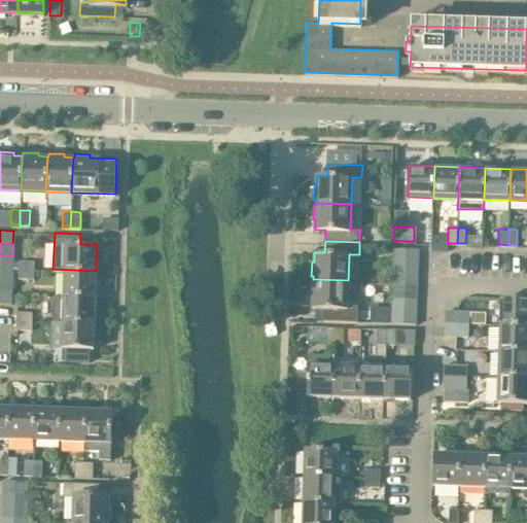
[(417,265),(418,248),(418,247),(393,246),(393,264),(417,265)]
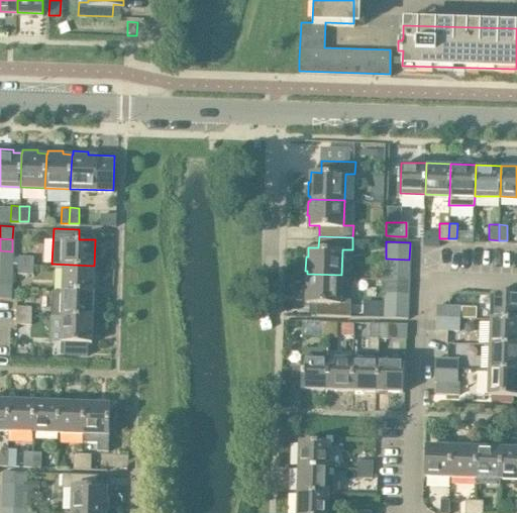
[(0,261),(12,262),(12,251),(0,250),(0,261)]
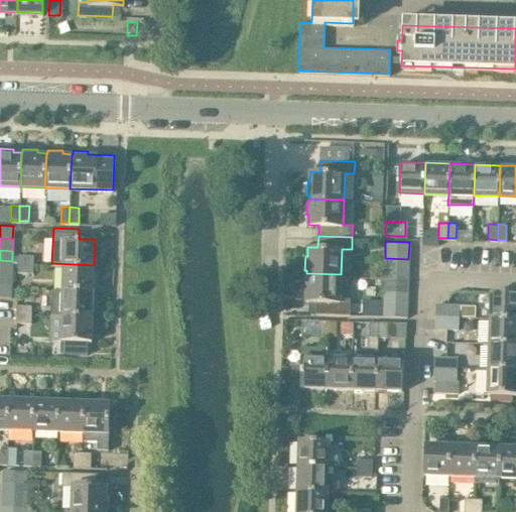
[(18,262),(33,263),(33,254),(18,254),(18,262)]
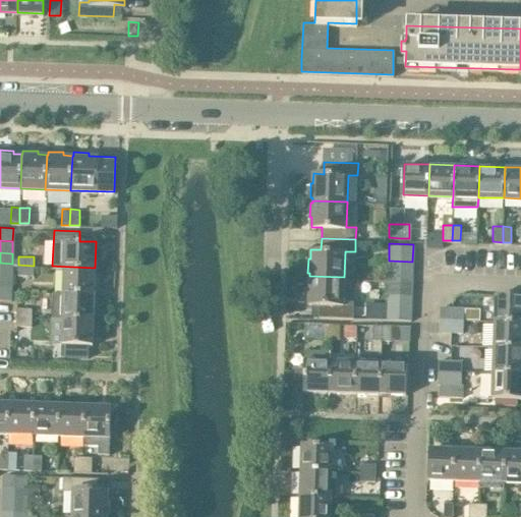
[(412,272),(412,262),(389,261),(388,272),(412,272)]
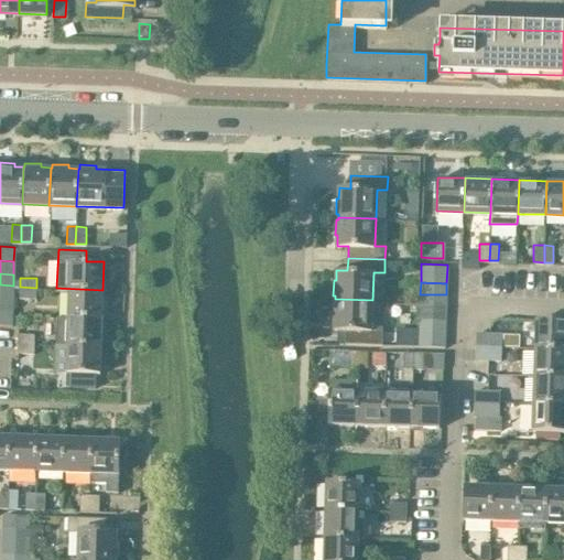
[(0,297),(12,298),(13,286),(0,284),(0,297)]
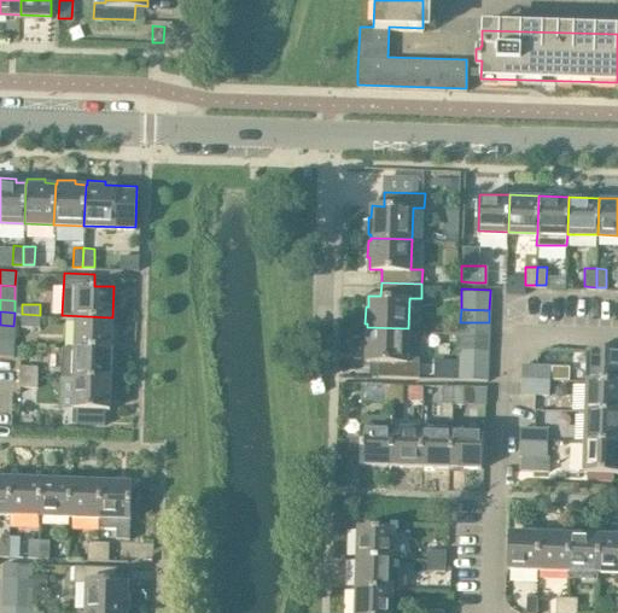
[(39,325),(40,315),(22,314),(22,323),(39,325)]
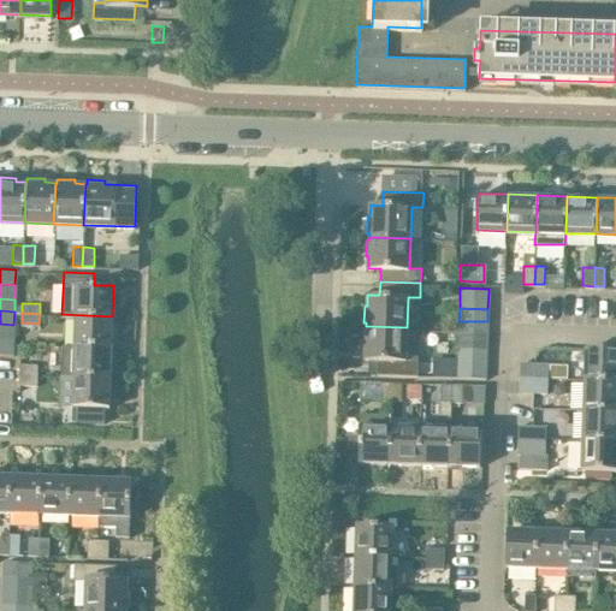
[(111,348),(112,316),(61,314),(61,315),(76,315),(75,346),(111,348)]
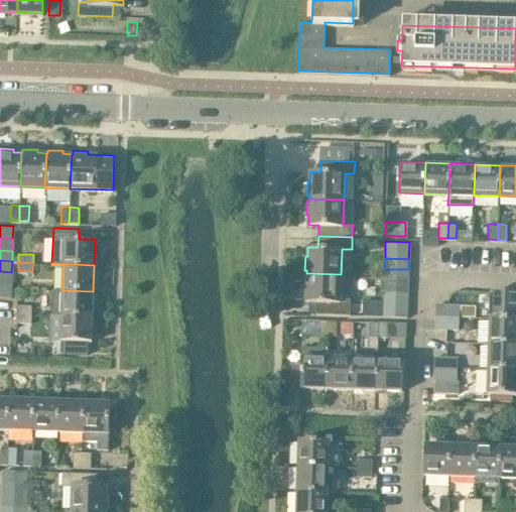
[(408,281),(408,269),(384,269),(384,280),(408,281)]
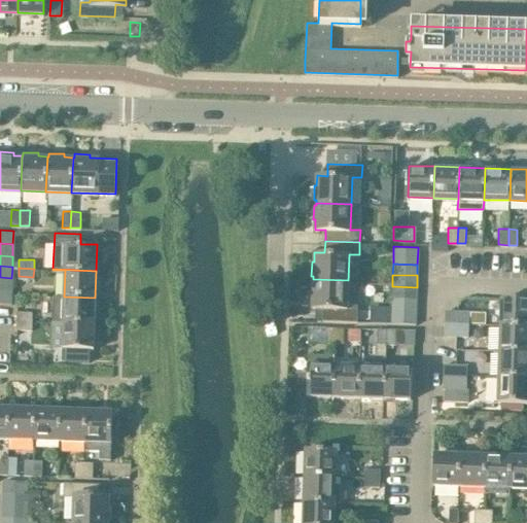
[(0,289),(11,290),(11,278),(0,277),(0,289)]
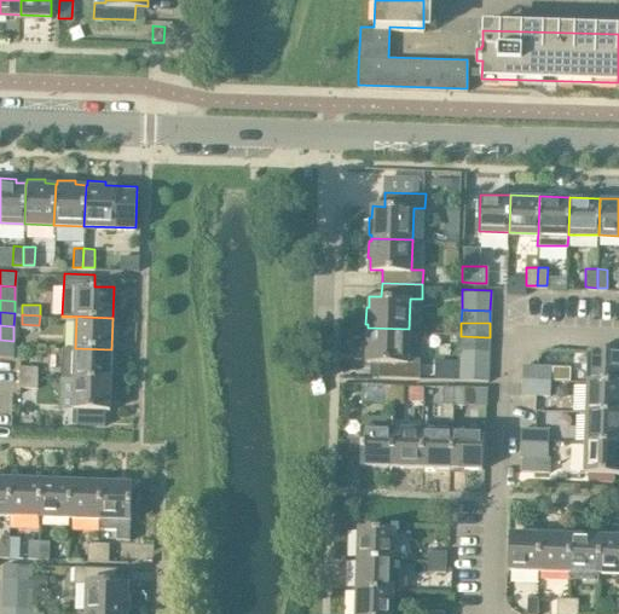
[(408,357),(409,329),(368,328),(368,331),(365,331),(365,348),(368,348),(366,359),(380,360),(379,374),(418,375),(420,358),(408,357)]
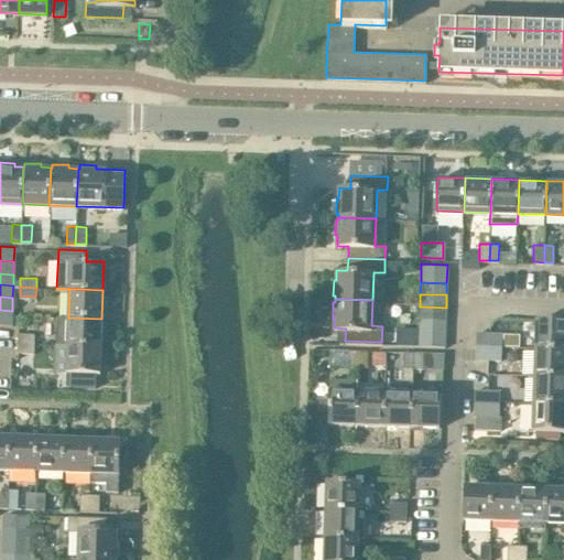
[(445,321),(446,308),(420,307),(419,320),(445,321)]
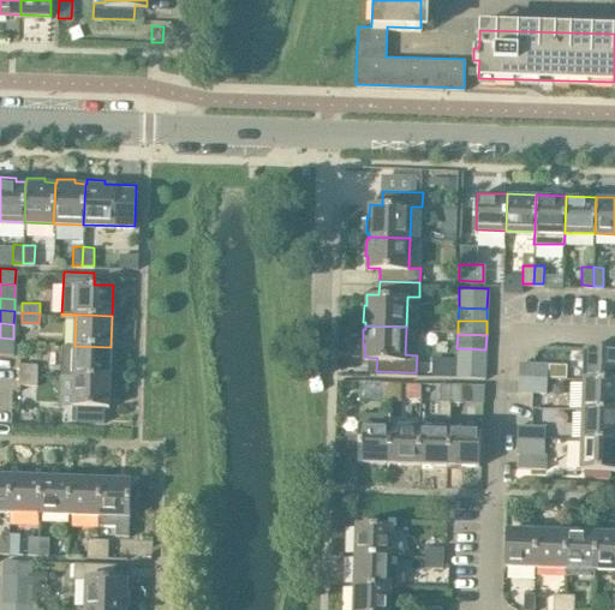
[(0,352),(13,352),(13,339),(0,338),(0,352)]
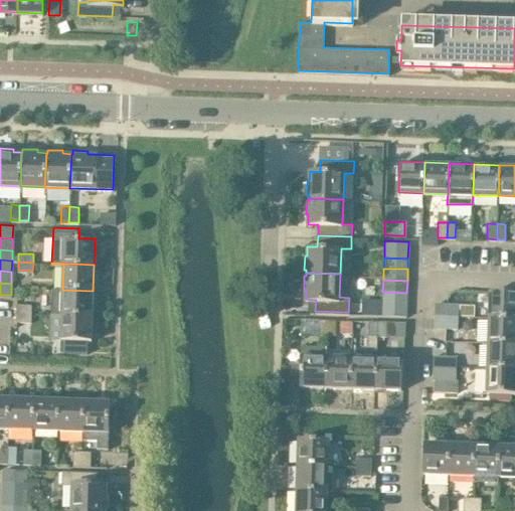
[(52,289),(51,313),(61,314),(92,315),(93,291),(62,290),(52,289)]
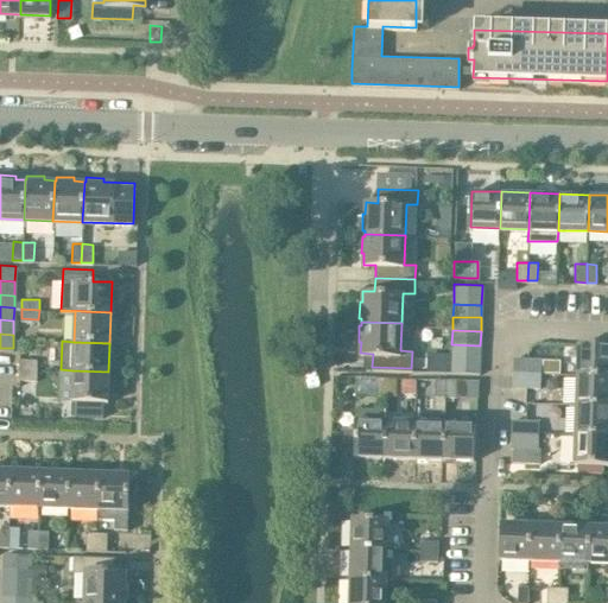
[(576,374),(607,374),(607,343),(577,343),(576,374)]
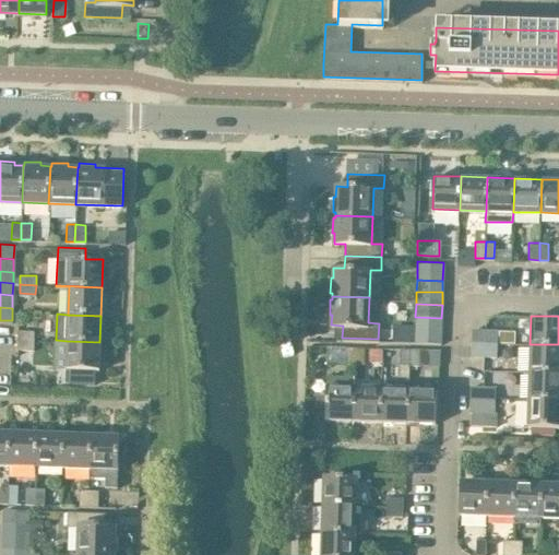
[(441,329),(441,318),(415,317),(415,329),(441,329)]
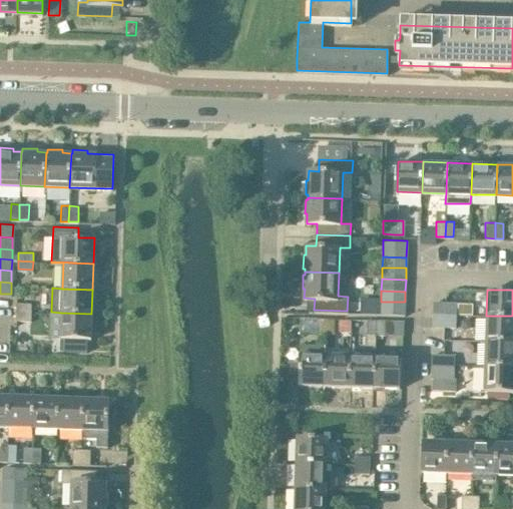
[(16,311),(31,312),(31,302),(17,302),(16,311)]
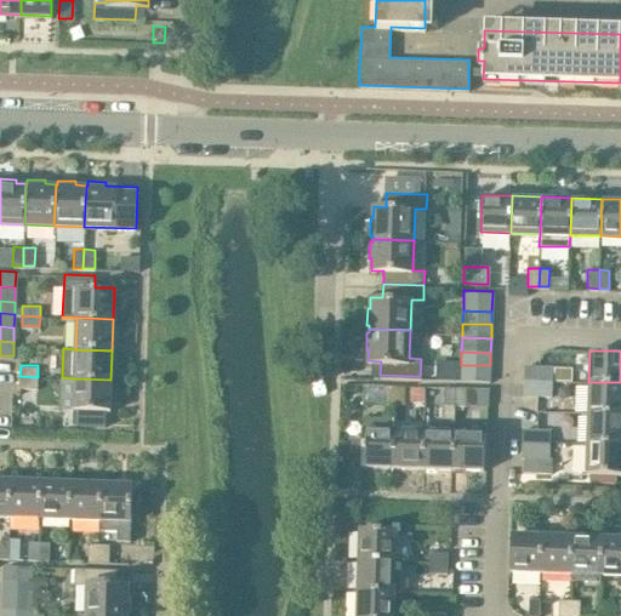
[(490,380),(490,365),(461,365),(461,380),(490,380)]
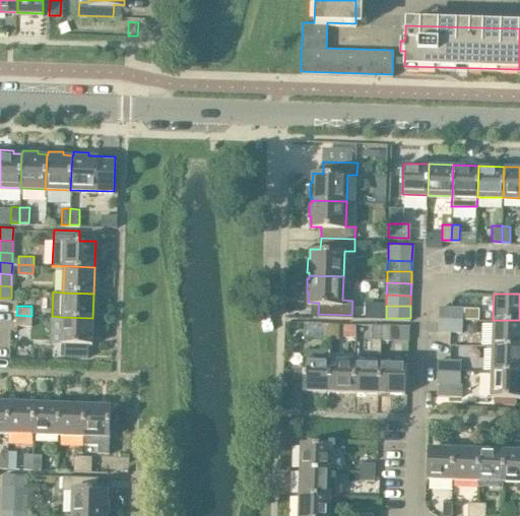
[(451,329),(451,318),(452,307),(439,306),(438,329),(450,329),(451,329)]
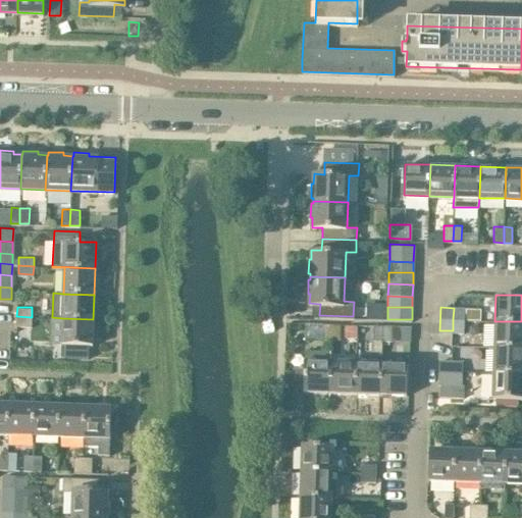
[(453,319),(463,320),(464,308),(454,308),(453,319)]
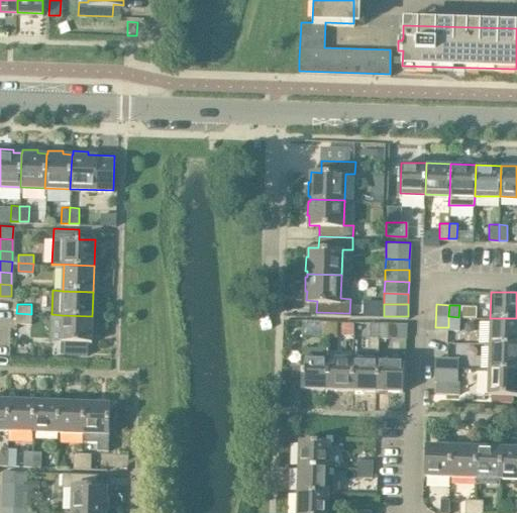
[(31,322),(31,314),(16,313),(16,321),(31,322)]
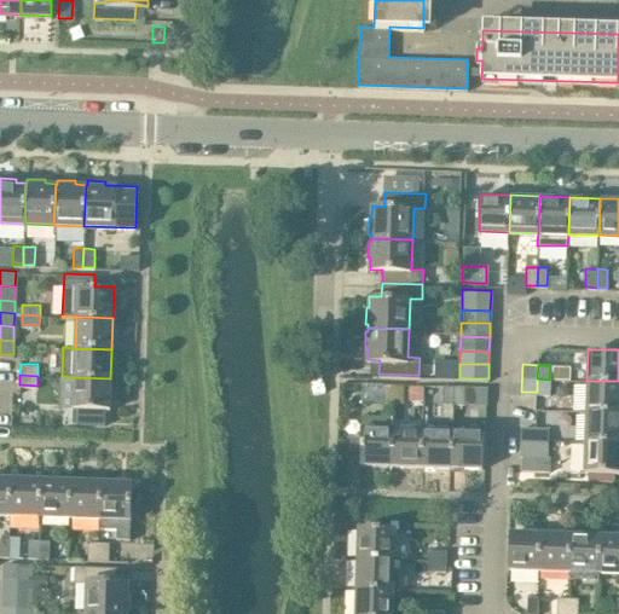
[(74,377),(73,407),(77,407),(76,422),(104,423),(104,409),(109,409),(110,378),(74,377)]
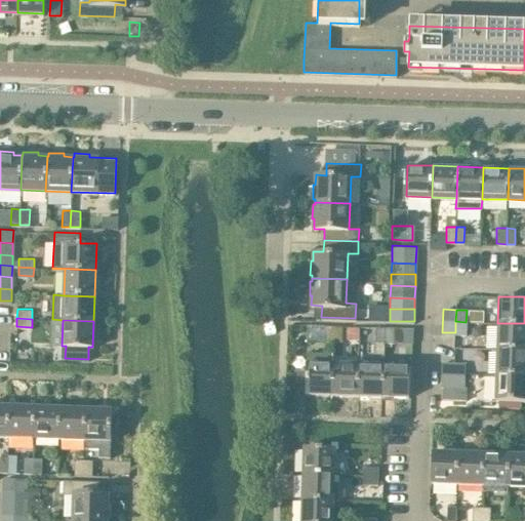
[(466,333),(466,322),(455,321),(455,332),(466,333)]
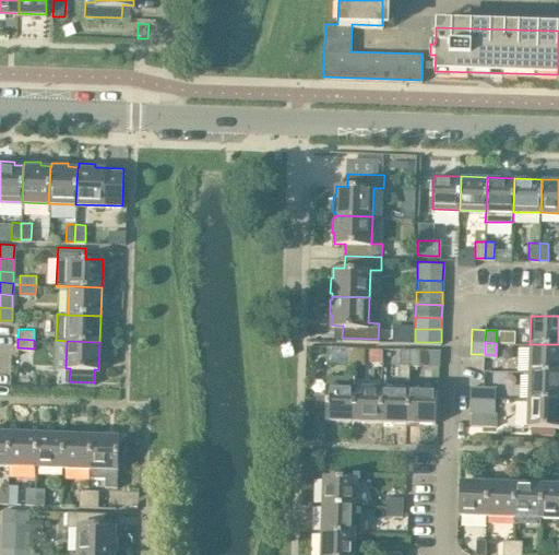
[(558,370),(558,344),(530,344),(528,370),(558,370)]
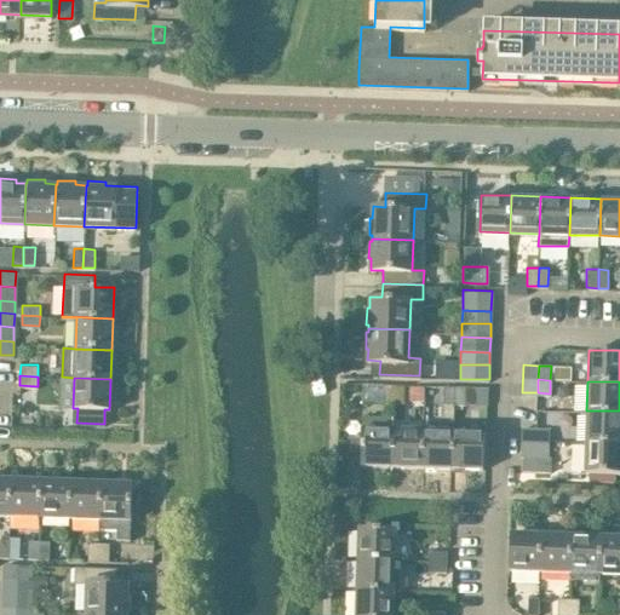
[(395,402),(395,383),(384,383),(383,402),(395,402)]
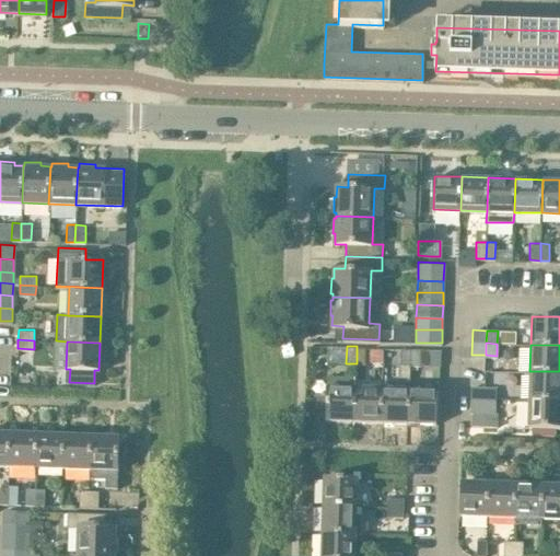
[(357,346),(357,363),(365,363),(365,347),(357,346)]
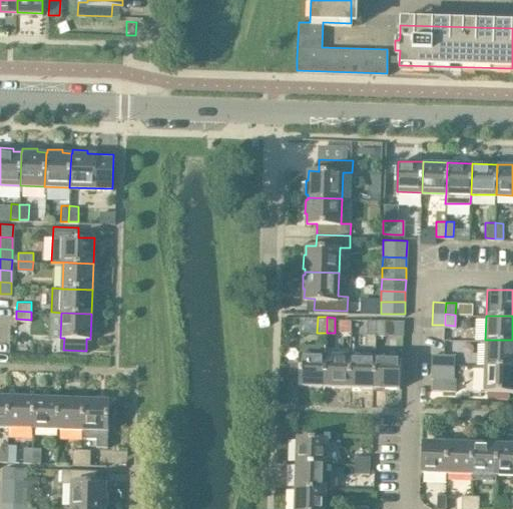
[(367,318),(367,334),(369,334),(368,342),(376,342),(376,334),(377,319),(367,318)]
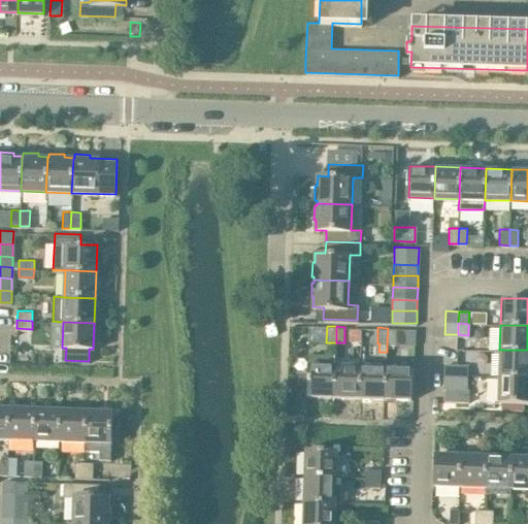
[(388,328),(387,344),(396,344),(396,328),(388,328)]
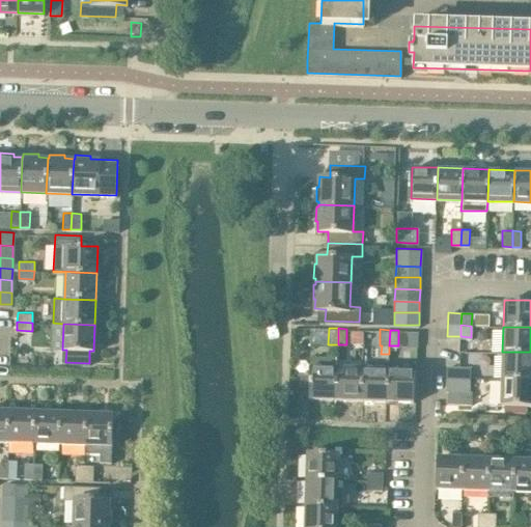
[(530,378),(530,352),(502,352),(501,378),(530,378)]
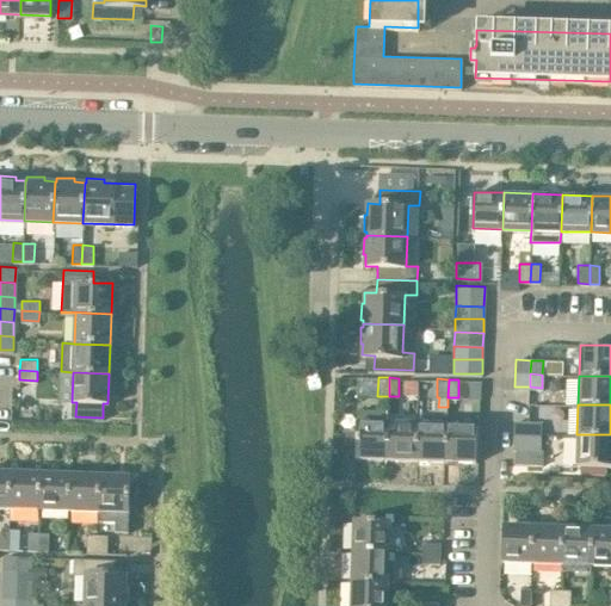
[(387,457),(388,422),(357,421),(356,456),(387,457)]
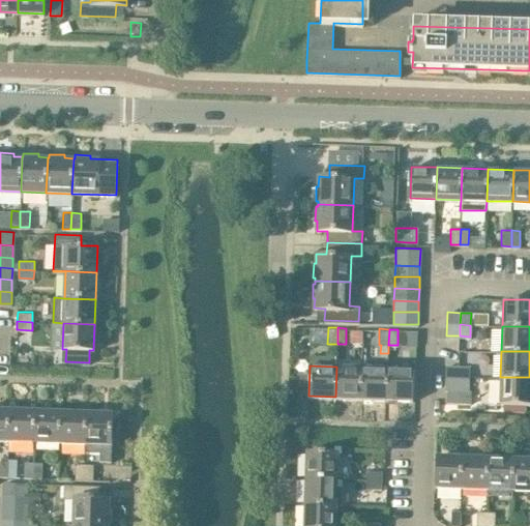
[(458,366),(445,366),(444,389),(446,389),(458,390),(458,377),(458,366)]
